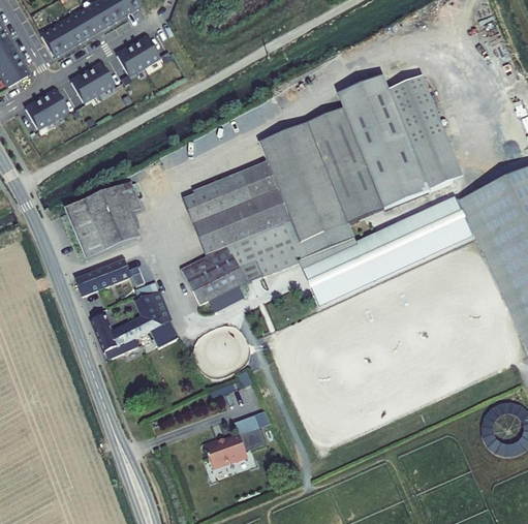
[(141,3),(138,0),(101,0),(41,35),(53,54),(141,3)]
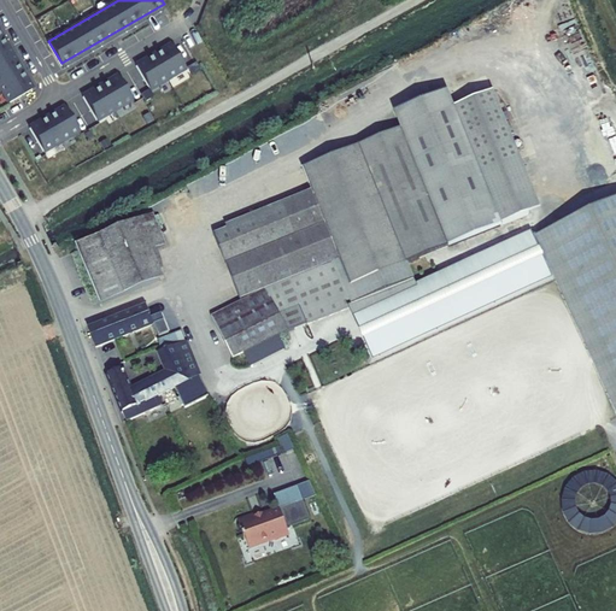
[(34,82),(0,25),(0,77),(11,95),(34,82)]
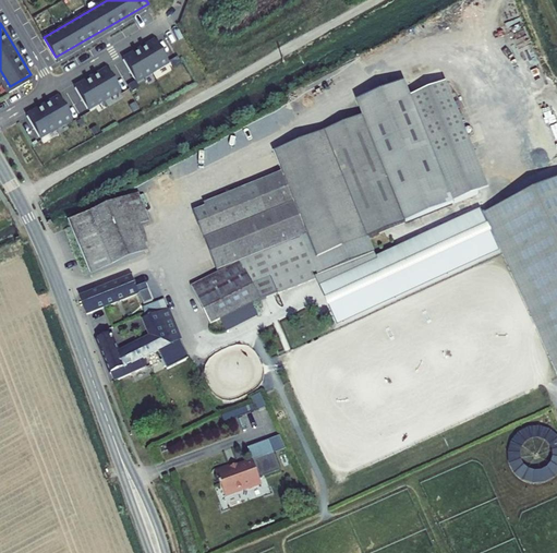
[(165,56),(154,36),(122,55),(134,74),(165,56)]
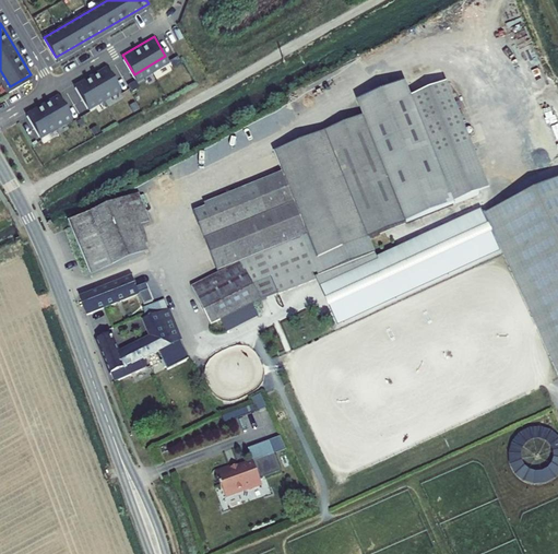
[(118,84),(106,66),(75,83),(86,103),(118,84)]
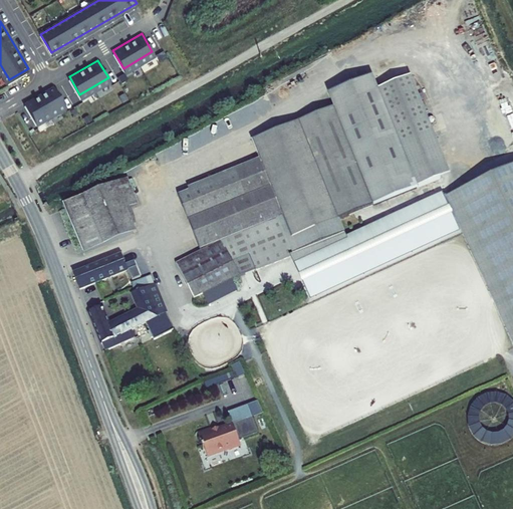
[(333,102),(372,201),(416,184),(376,85),(370,71),(327,89),(333,102)]
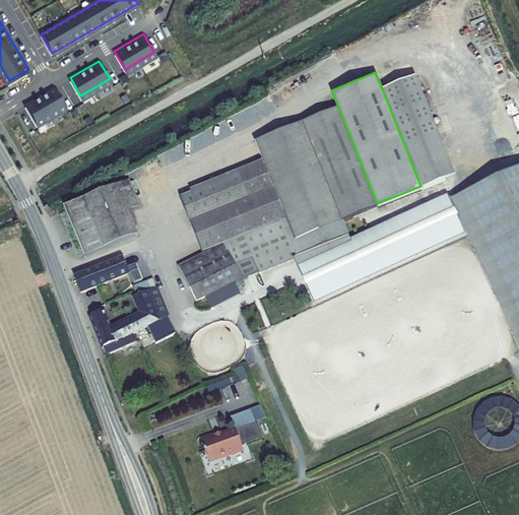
[(381,86),(420,186),(454,173),(414,73),(381,86)]
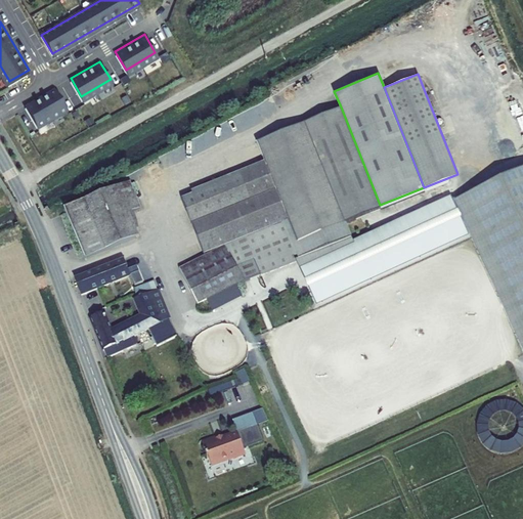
[(66,105),(54,87),(26,104),(36,123),(66,105)]
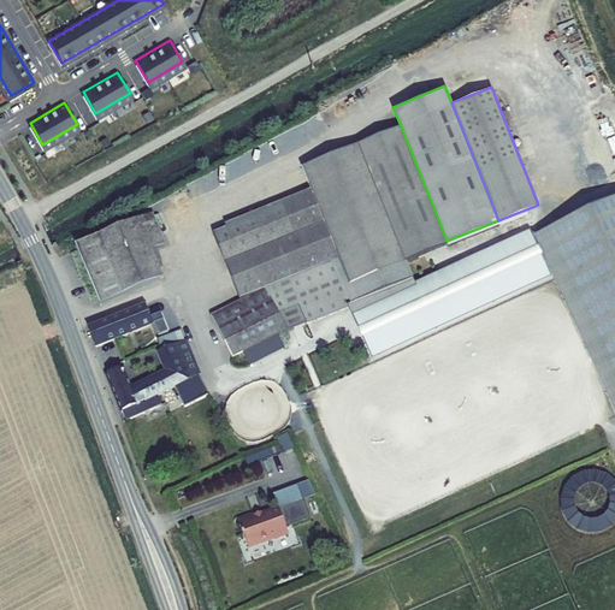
[(213,229),(240,297),(210,312),(231,353),(285,325),(276,307),(285,303),(282,292),(338,270),(332,255),(338,253),(349,280),(447,241),(400,123),(302,163),(311,185),(226,220),(228,224),(213,229)]
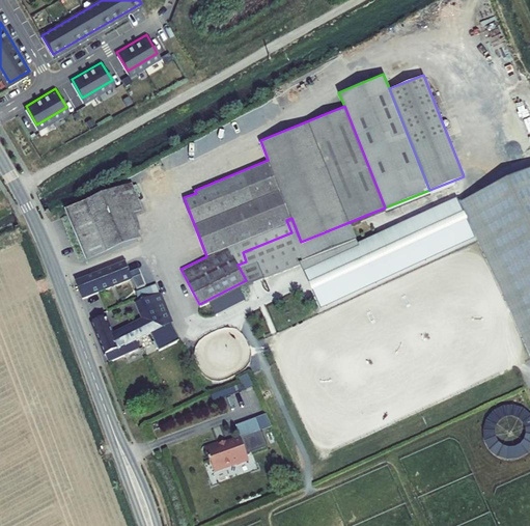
[(478,239),(529,354),(529,166),(459,199),(476,234),(478,239)]
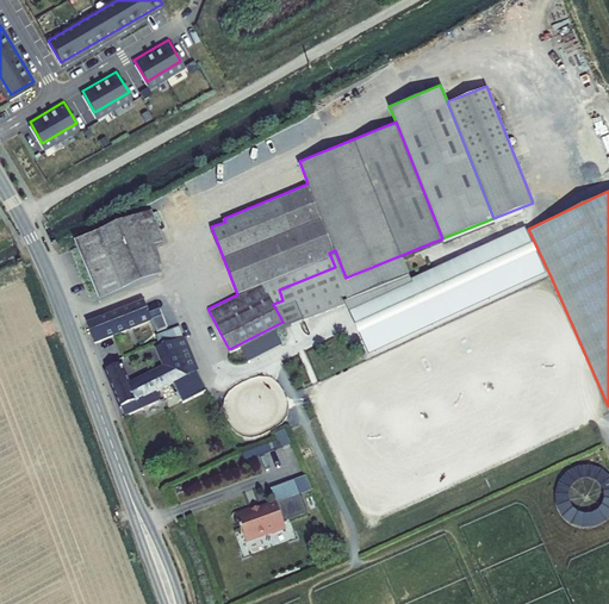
[(74,237),(98,296),(157,272),(145,244),(162,237),(150,206),(74,237)]
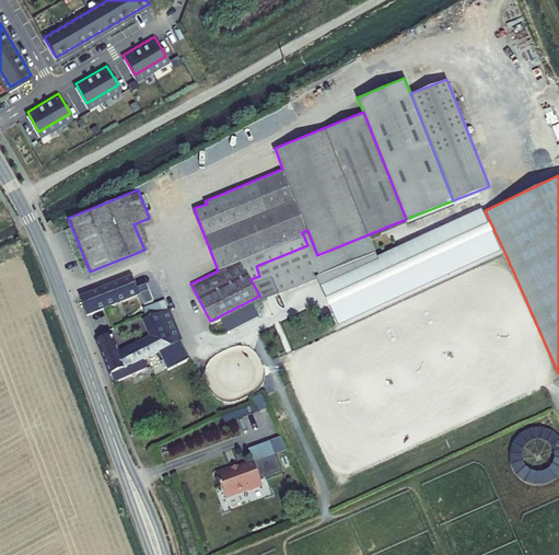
[(319,284),(337,323),(502,247),(485,210),(484,210),(482,208),(319,284)]
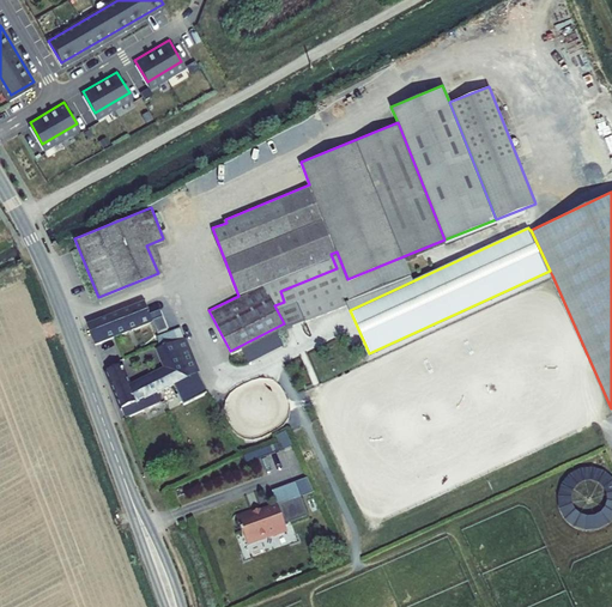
[(466,235),(470,244),(482,240),(477,230),(466,235)]
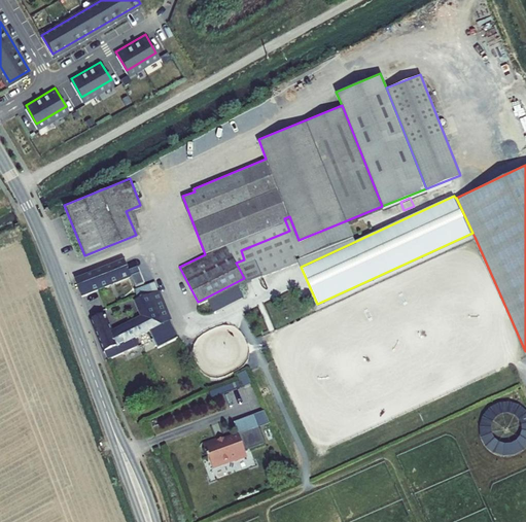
[(124,256),(94,269),(74,276),(81,292),(130,273),(124,256)]
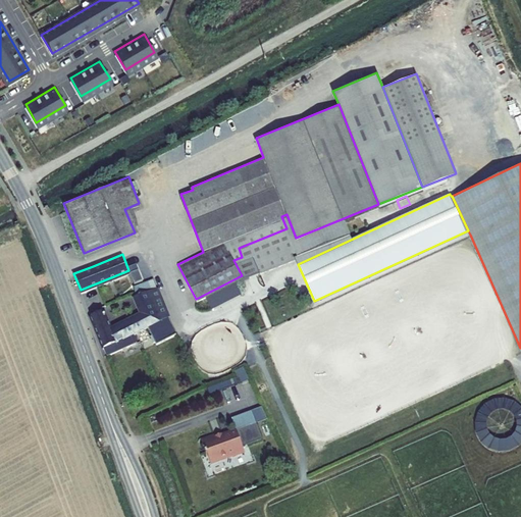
[(135,294),(142,311),(110,327),(103,308),(90,313),(106,352),(137,339),(133,330),(147,323),(152,332),(150,333),(153,340),(154,339),(156,341),(175,330),(166,313),(168,312),(157,285),(135,294)]
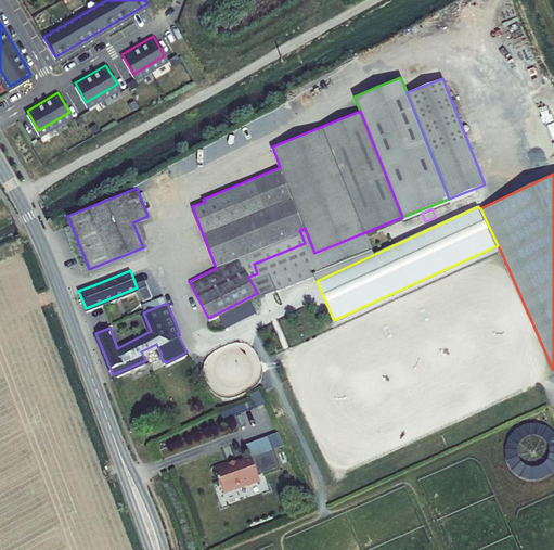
[(500,464),(551,480),(553,470),(553,439),(551,438),(553,427),(514,416),(500,464)]
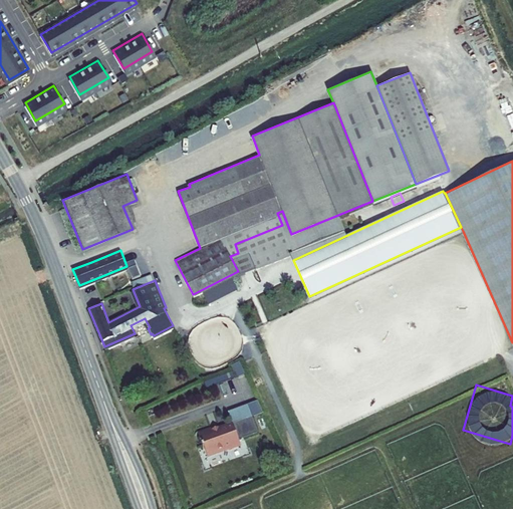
[(251,414),(232,420),(238,436),(257,429),(251,414)]
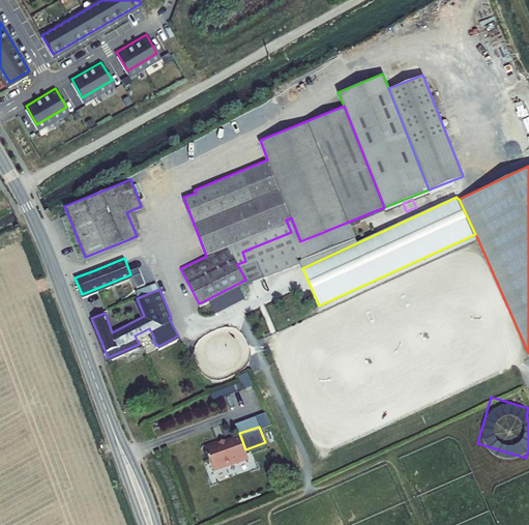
[(217,437),(203,442),(208,457),(209,457),(213,466),(235,458),(236,460),(247,456),(245,449),(239,433),(239,432),(218,440),(217,437)]
